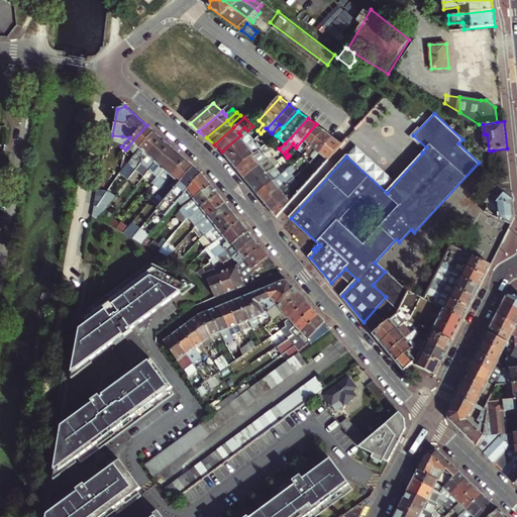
[(296,147),(304,153),(324,130),(316,124),(296,147)]
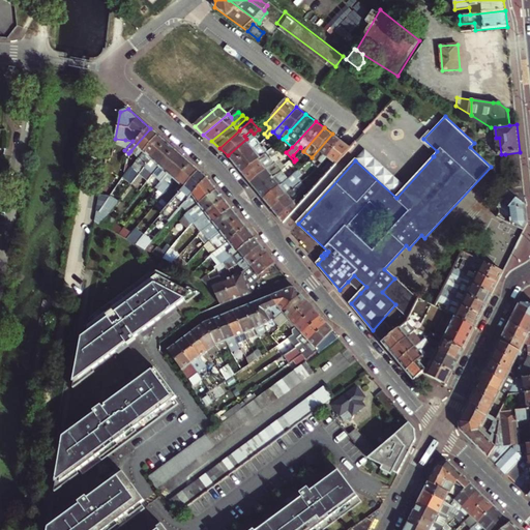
[(130,151),(140,158),(158,136),(150,128),(130,151)]
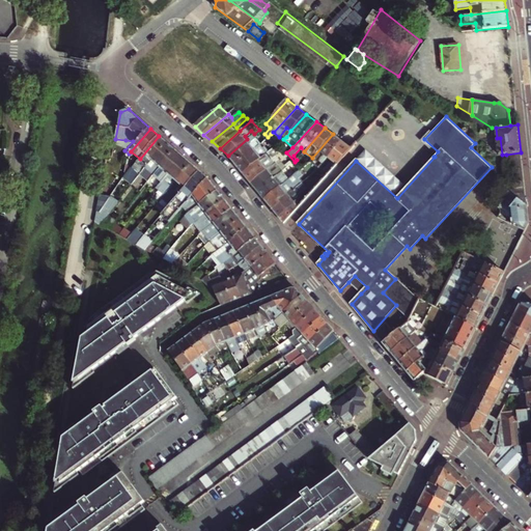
[(275,146),(279,143),(271,134),(268,137),(275,146)]
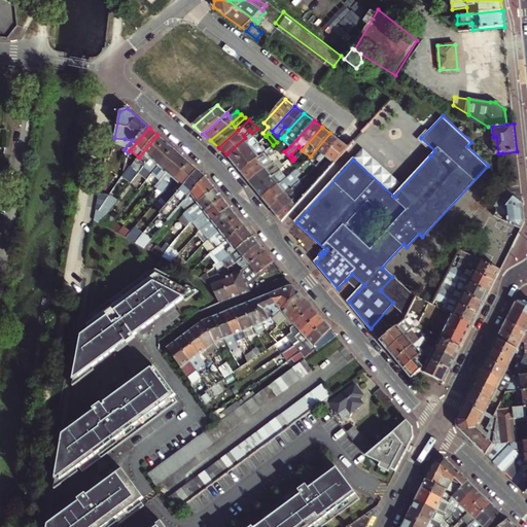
[(316,166),(325,155),(340,140),(330,133),(310,156),(308,157),(314,163),(316,166)]
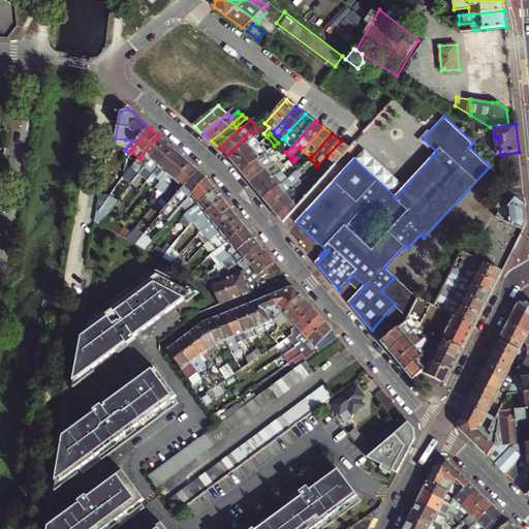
[(251,134),(246,138),(227,155),(235,163),(257,144),(251,134)]
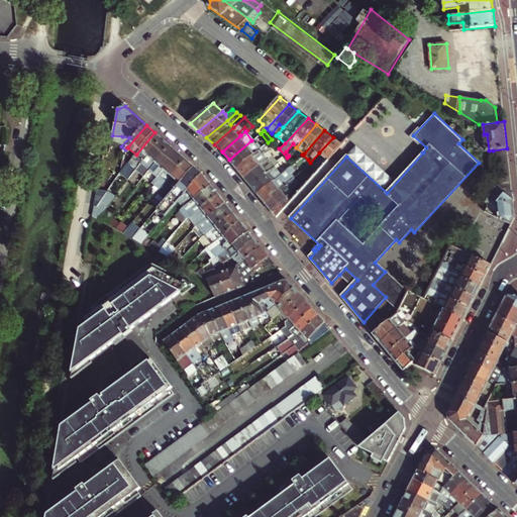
[(128,181),(137,171),(163,139),(154,132),(136,154),(133,158),(131,159),(126,166),(130,169),(123,177),(128,181)]
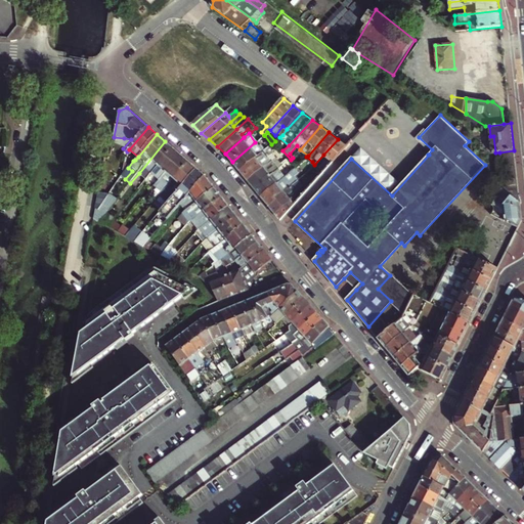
[(320,170),(323,172),(347,145),(338,139),(323,155),(314,165),(320,170)]
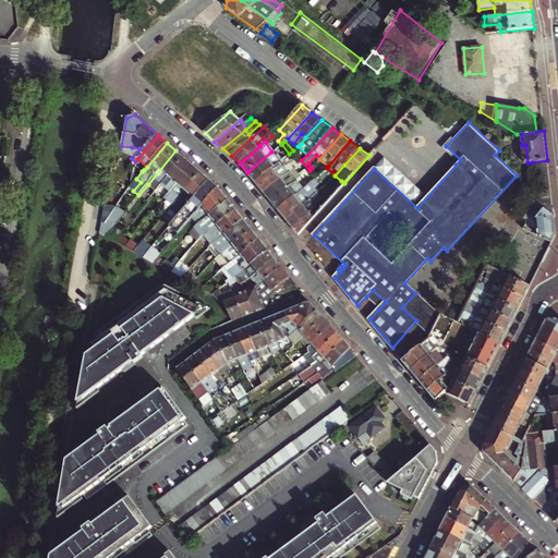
[(157,191),(159,189),(184,158),(176,150),(148,184),(157,191)]
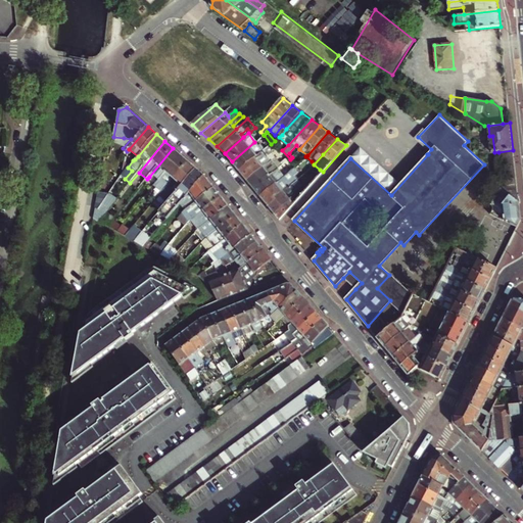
[(232,161),(239,171),(256,156),(262,152),(262,151),(254,142),(232,161)]
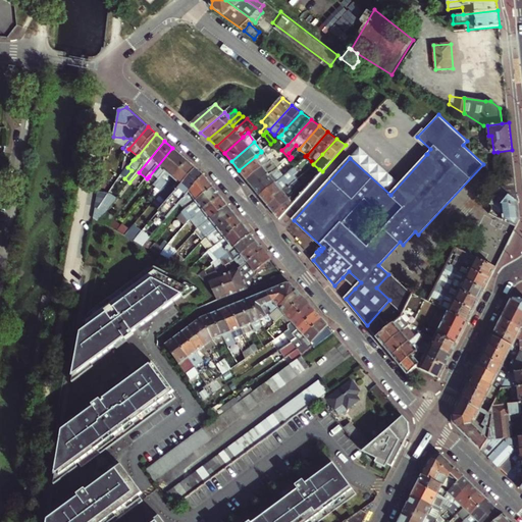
[(149,176),(156,183),(179,155),(172,148),(149,176)]
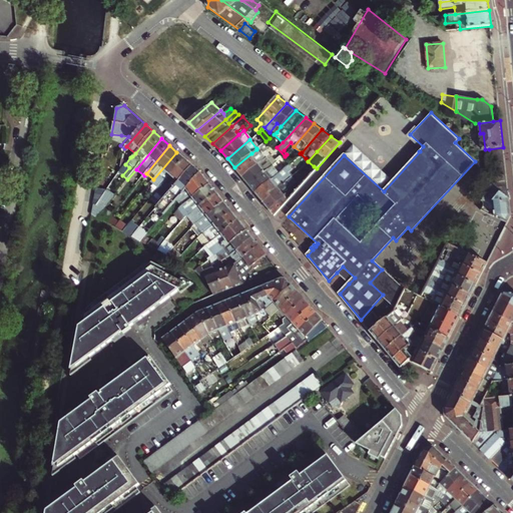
[(234,167),(242,177),(265,158),(257,149),(251,153),(234,167)]
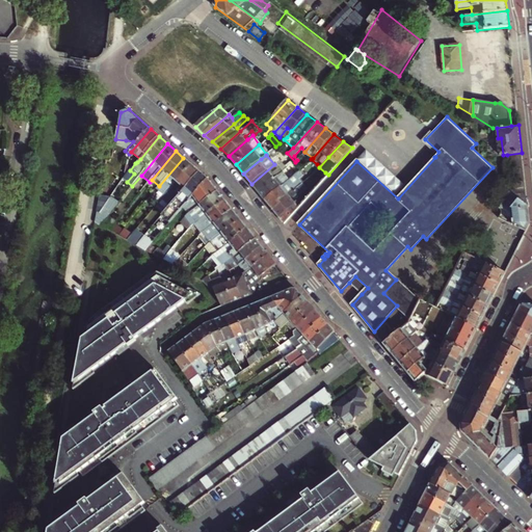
[(159,186),(167,193),(191,165),(183,158),(159,186)]
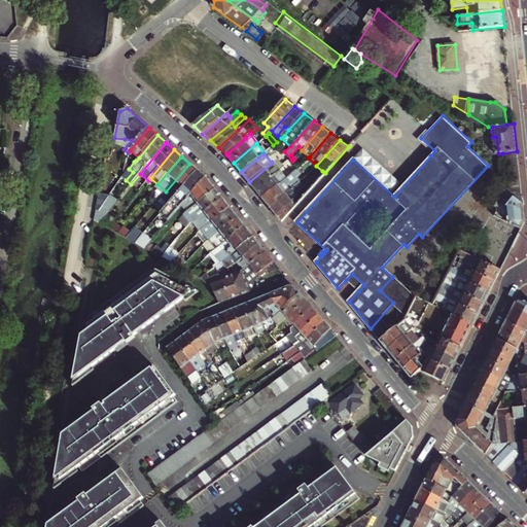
[(311,171),(316,166),(314,163),(308,157),(304,162),(311,171)]
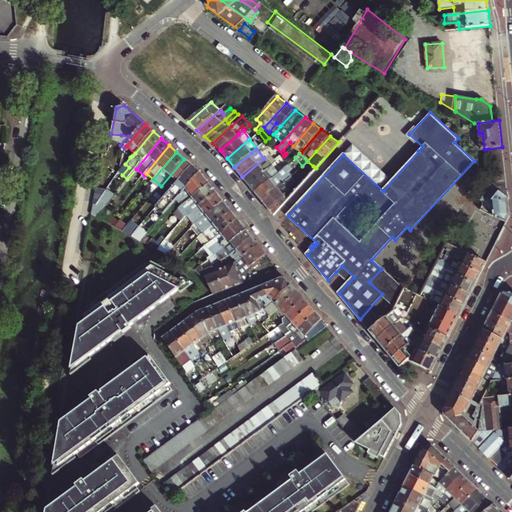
[(490,162),(503,160),(503,153),(489,154),(490,162)]
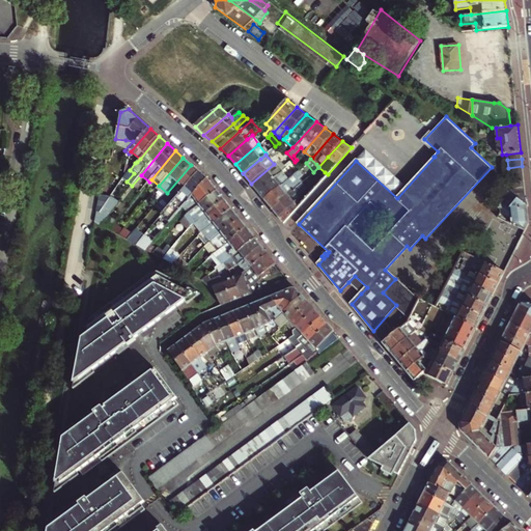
[(128,172),(130,170),(135,163),(134,162),(128,160),(126,171),(128,172)]
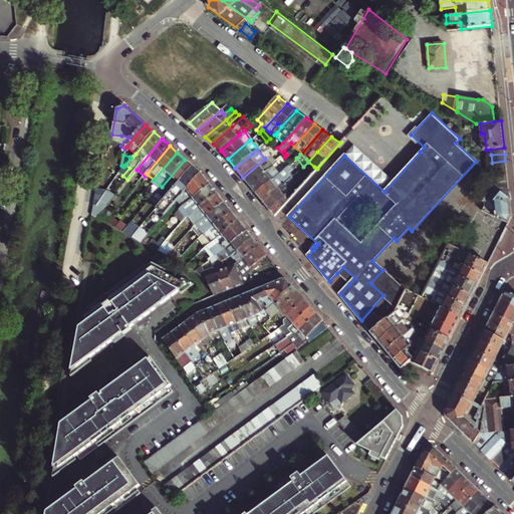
[(243,178),(249,185),(271,166),(265,159),(243,178)]
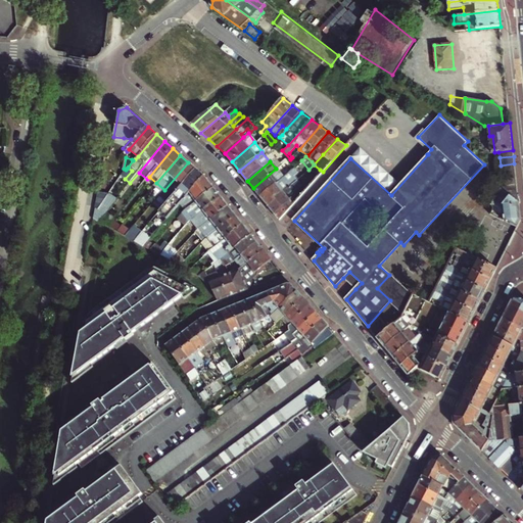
[(164,190),(173,197),(196,170),(188,162),(164,190)]
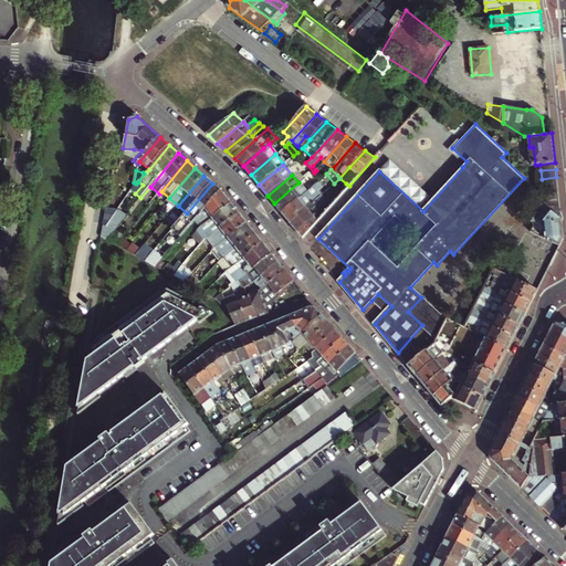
[(542,187),(557,185),(556,177),(542,179),(542,187)]
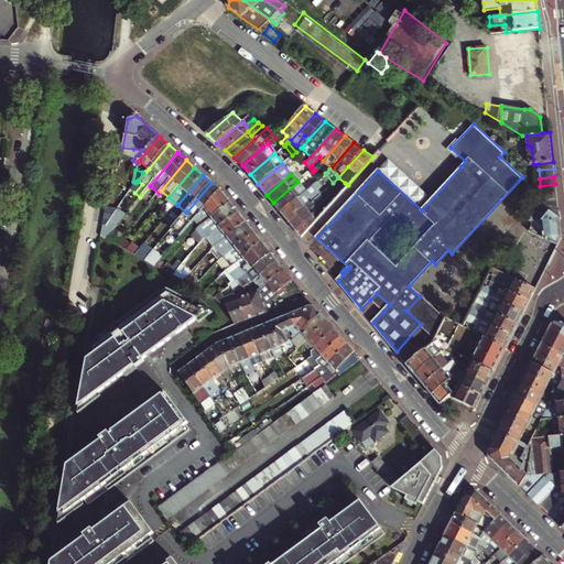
[(300,216),(299,214),(322,193),(317,187),(322,184),(317,180),(316,181),(305,190),(281,212),(291,224),(300,216)]
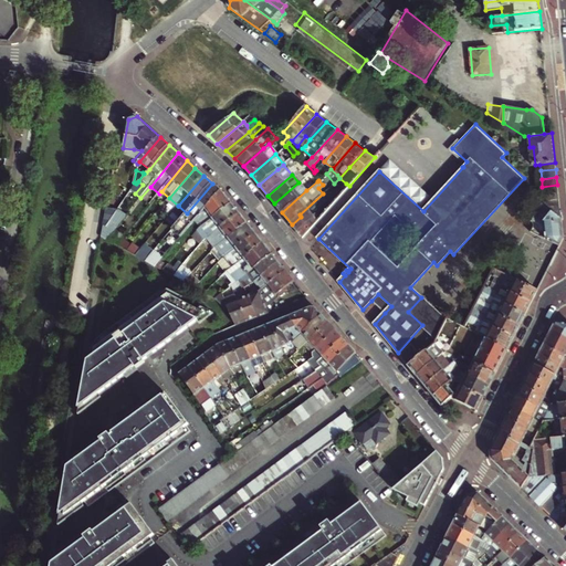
[(299,182),(274,203),(282,212),(306,190),(299,182)]
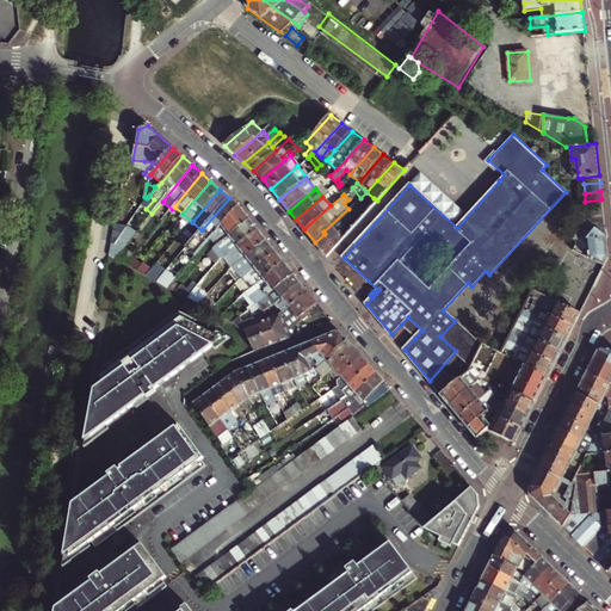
[(198,253),(213,235),(239,207),(229,198),(202,230),(190,245),(198,253)]
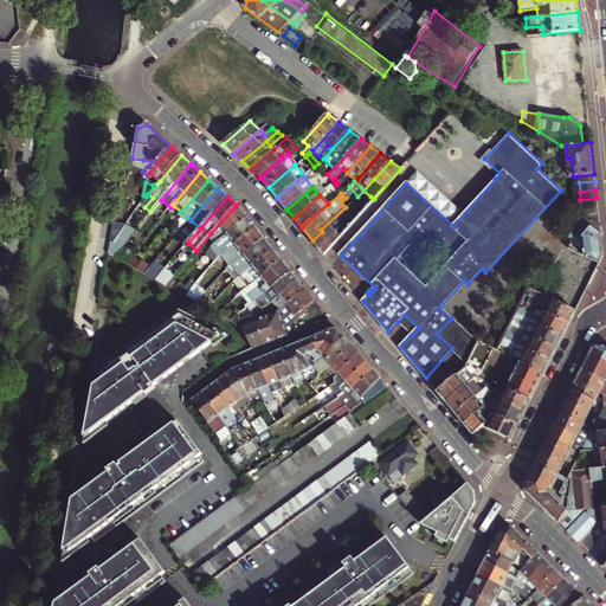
[(313,240),(320,249),(347,220),(350,225),(374,199),(371,197),(352,214),(346,207),(321,230),(322,232),(313,240)]
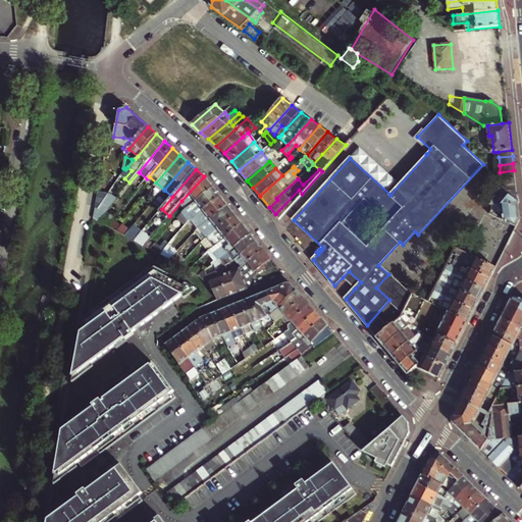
[(189,209),(191,207),(214,189),(204,176),(181,201),(189,209)]
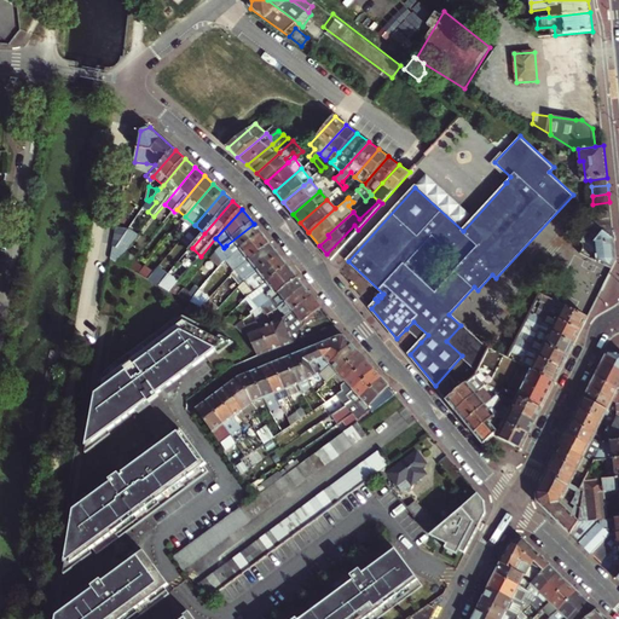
[(595,220),(612,219),(611,210),(594,212),(595,220)]
